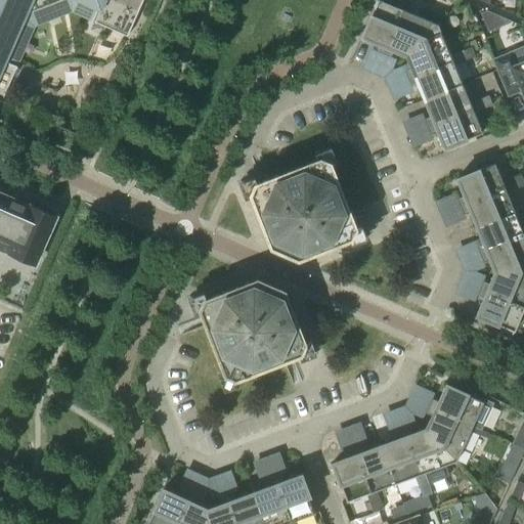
[(0,0),(0,100),(3,102),(4,101),(2,100),(16,67),(3,60),(23,14),(57,0),(80,0),(95,6),(89,20),(127,37),(142,0),(0,0)]
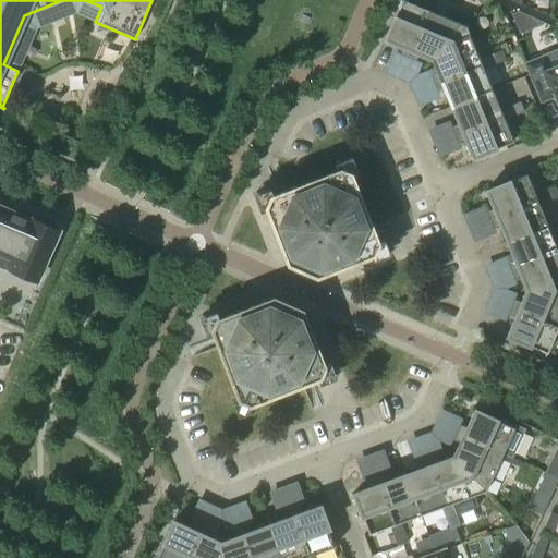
[(400,53),(408,57),(427,10),(423,8),(402,0),(400,0),(385,39),(403,47),(400,53)]
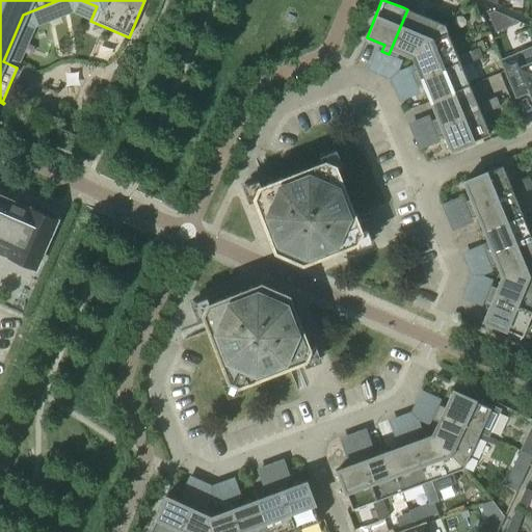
[(413,11),(417,2),(409,0),(405,0),(403,7),(407,9),(413,11)]
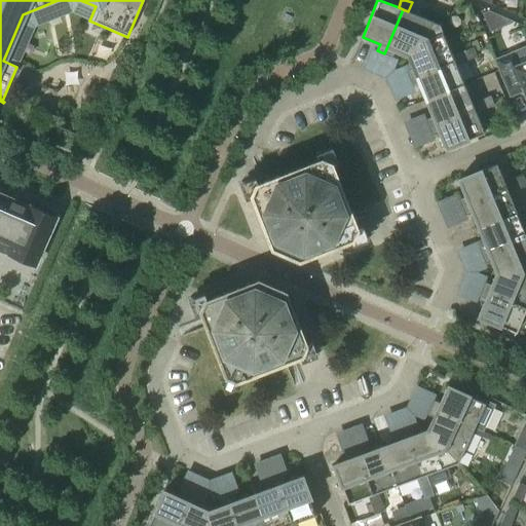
[(439,25),(408,11),(403,9),(384,53),(392,57),(395,50),(407,57),(439,25)]
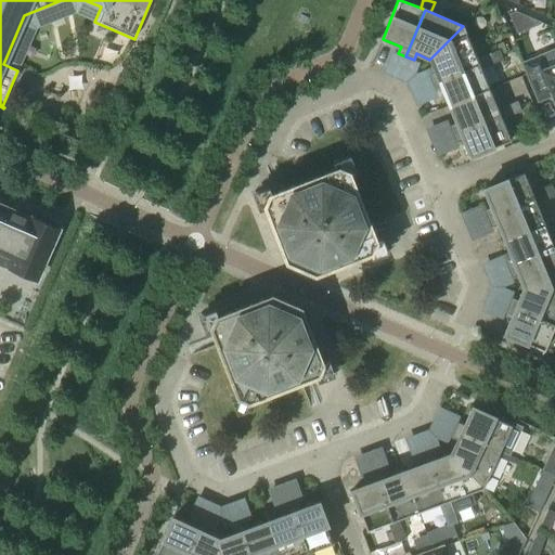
[(514,12),(508,13),(516,34),(540,23),(514,12)]
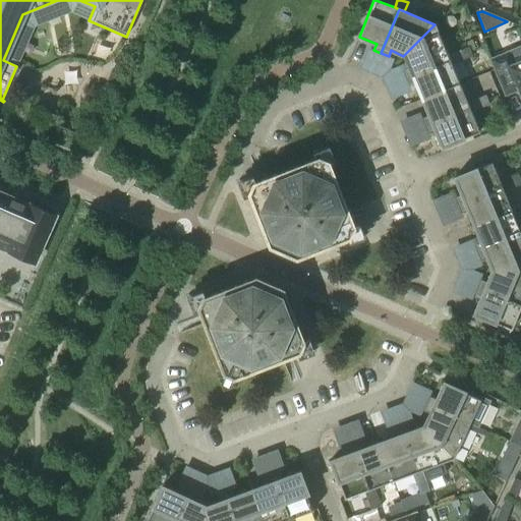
[(435,24),(403,56),(408,68),(403,70),(406,77),(449,60),(447,55),(435,24)]
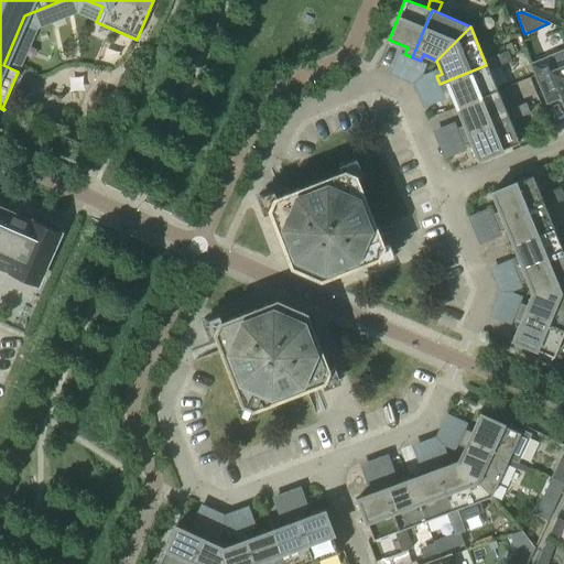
[(507,51),(494,56),(498,66),(511,61),(507,51)]
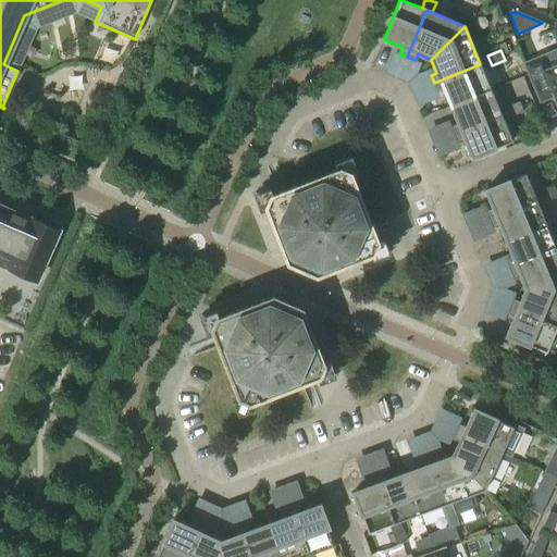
[(482,69),(492,65),(487,56),(478,59),(480,64),(482,69)]
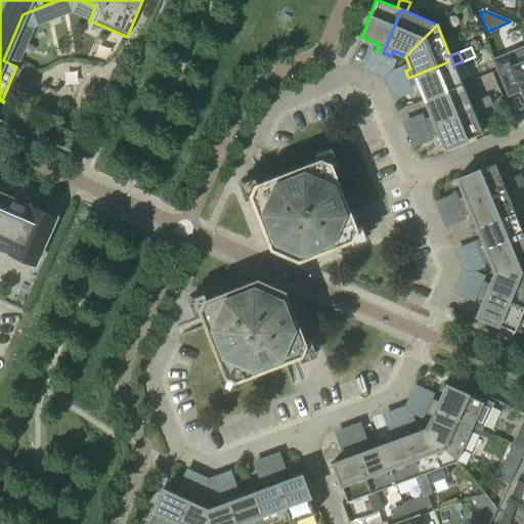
[(523,61),(522,62),(521,59),(509,54),(493,60),(509,96),(521,92),(523,98),(523,61)]
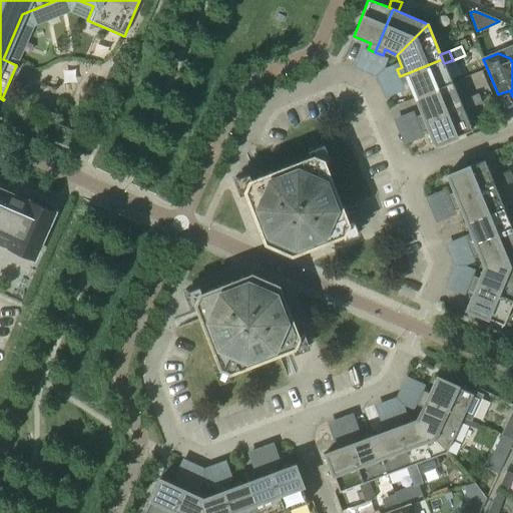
[(442,59),(400,76),(403,83),(408,81),(415,97),(452,82),(444,63),(442,59)]
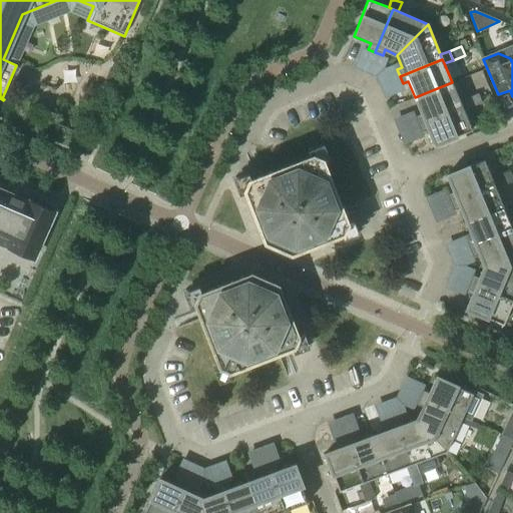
[(107,75),(103,84),(116,90),(121,81),(107,75)]
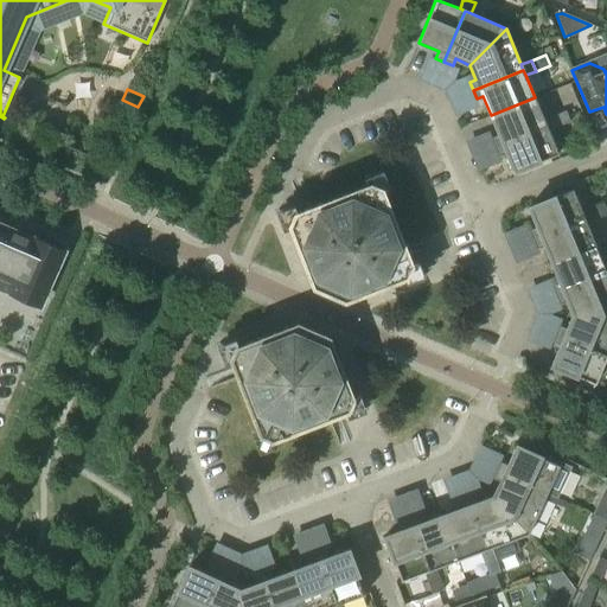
[(491,115),(499,135),(492,138),(496,146),(545,125),(543,120),(535,97),(491,115)]
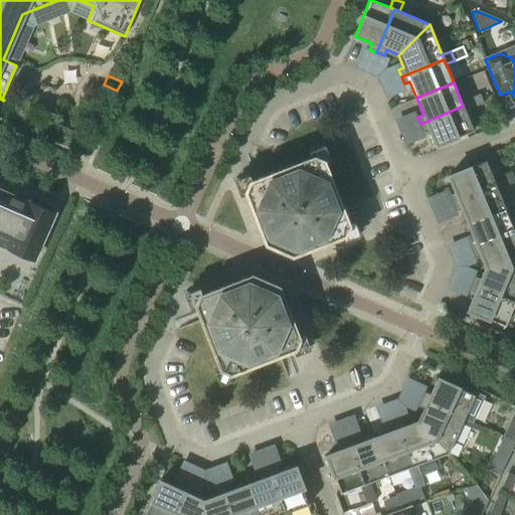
[(470,98),(474,107),(483,104),(480,94),(470,98)]
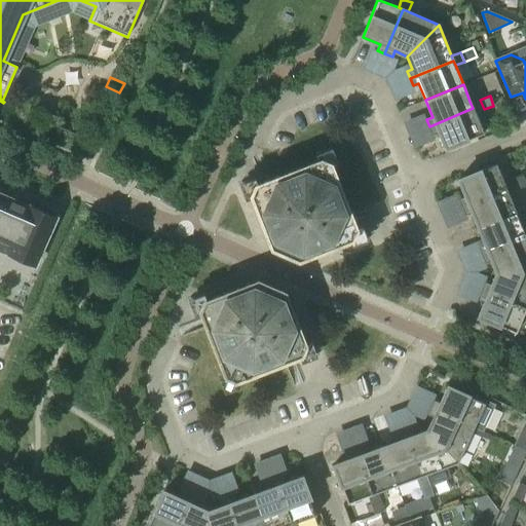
[(471,104),(473,108),(475,113),(484,109),(480,100),(471,104)]
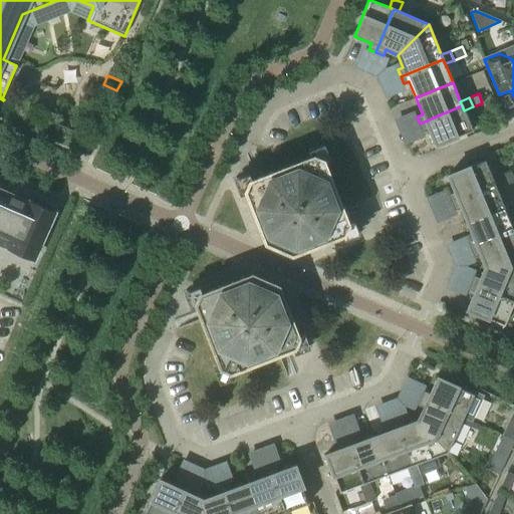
[(462,105),(420,123),(423,131),(428,129),(435,146),(472,131),(464,110),(462,105)]
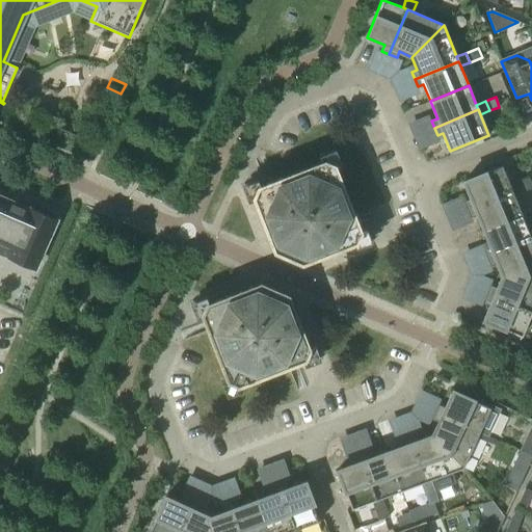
[(257,187),(253,197),(273,251),(277,253),(278,251),(297,260),(297,261),(301,263),(355,242),(360,232),(334,166),(323,161),(320,162),(274,181),(257,187)]
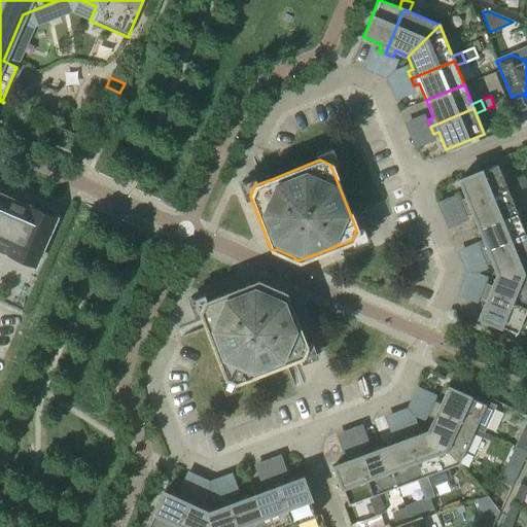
[(460,200),(463,207),(506,188),(505,184),(496,164),(458,180),(465,198),(460,200)]
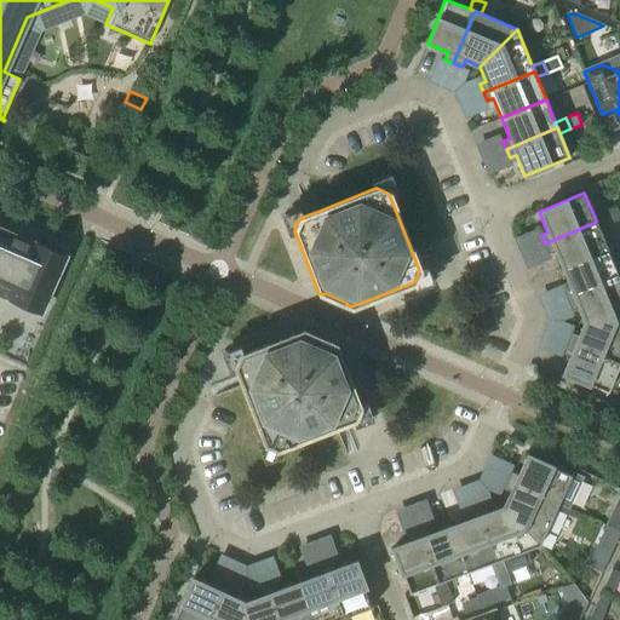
[(604,212),(609,224),(619,218),(619,217),(616,207),(604,212)]
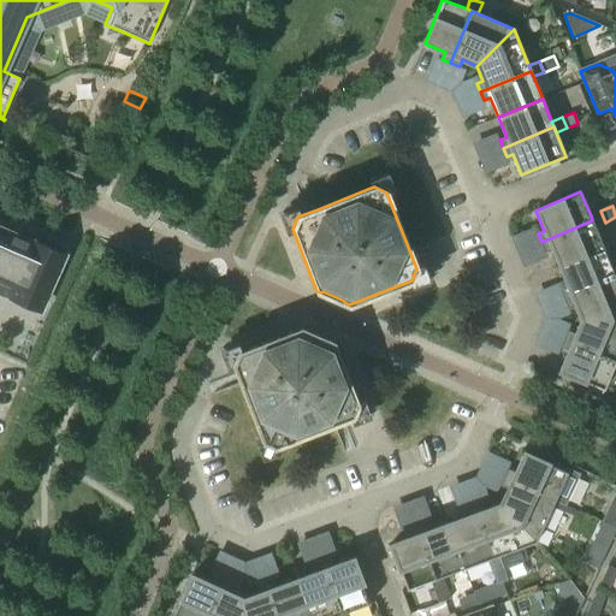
[(591,215),(592,220),(594,226),(605,223),(600,211),(591,215)]
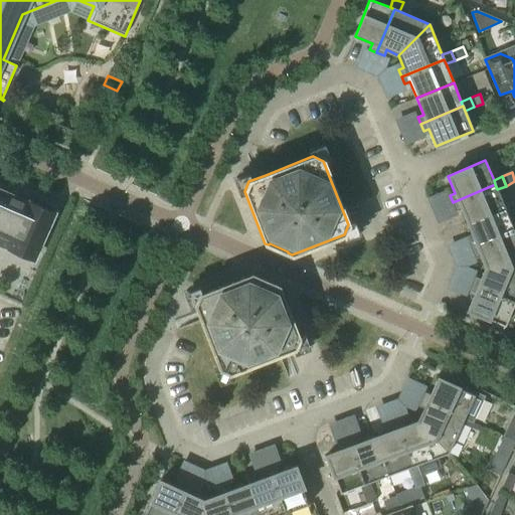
[(495,184),(453,202),(456,209),(461,207),(468,223),(505,208),(497,189),(495,184)]
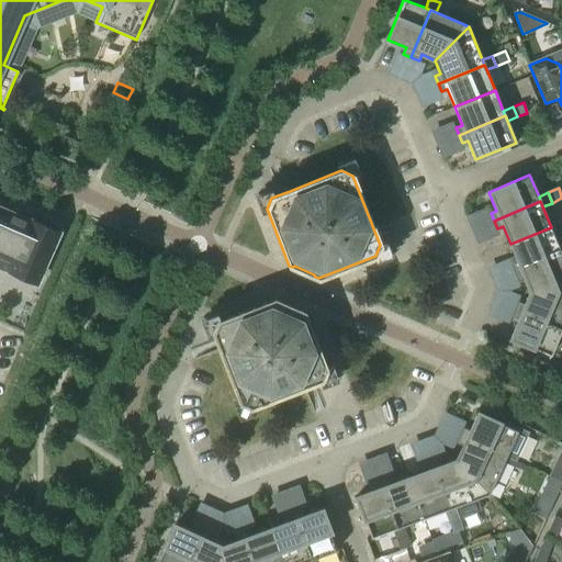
[(0,266),(11,271),(11,273),(34,283),(35,282),(36,282),(45,263),(47,265),(52,254),(49,253),(58,234),(56,233),(57,232),(33,221),(33,223),(0,208),(0,266)]
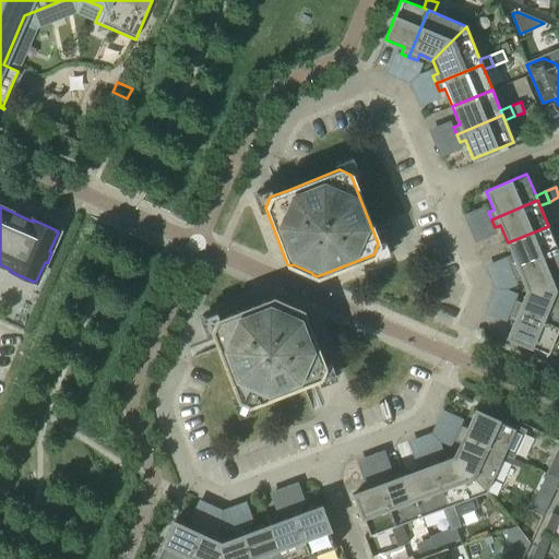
[(548,226),(508,242),(515,260),(509,262),(512,271),(558,251),(557,246),(548,226)]
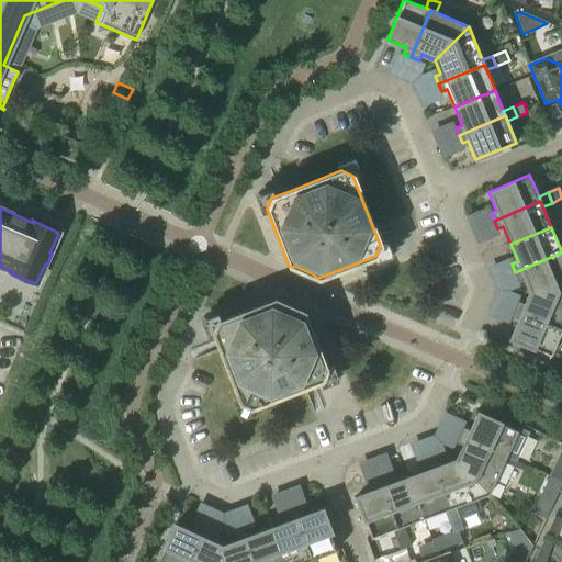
[(561,254),(561,253),(515,272),(518,280),(524,277),(530,291),(561,290),(561,254)]
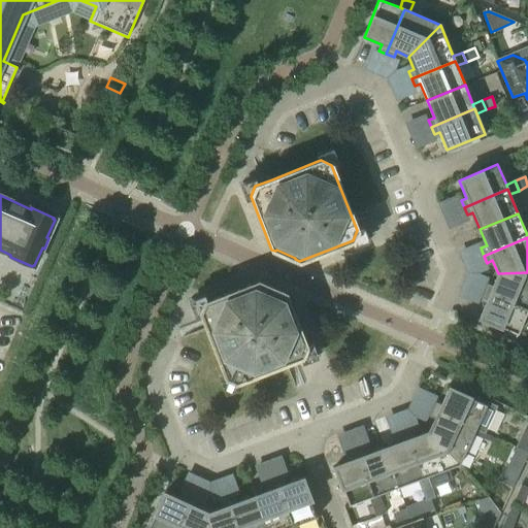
[(527,309),(527,272),(498,273),(492,286),(487,284),(484,291),(527,309)]
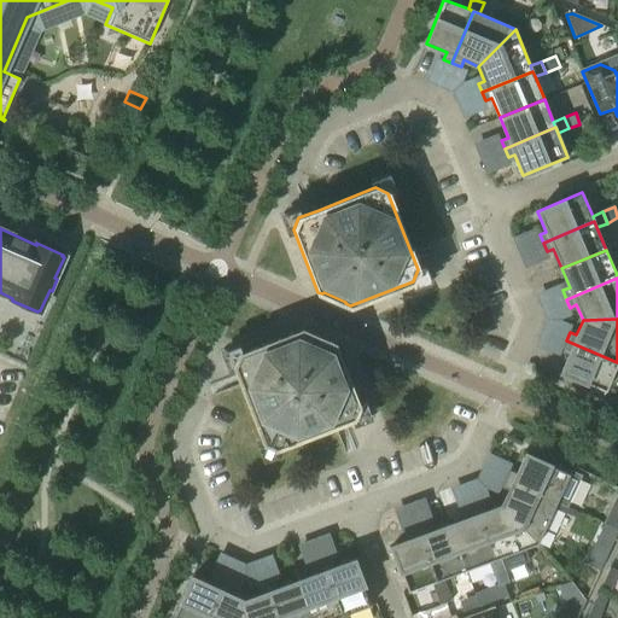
[(264,443),(275,448),(353,418),(359,406),(333,343),(328,342),(328,343),(305,333),(307,331),(302,330),(239,354),(234,366),(264,443)]
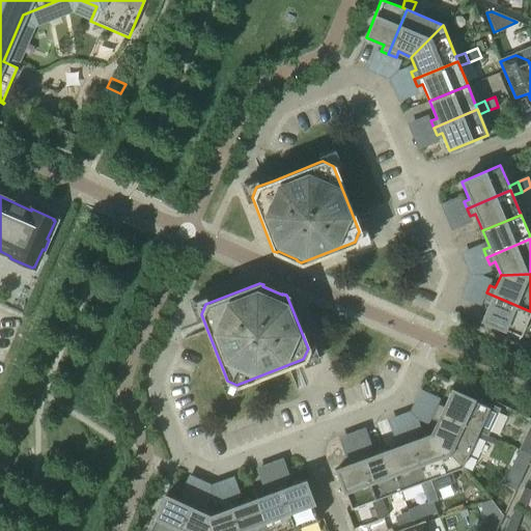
[(530,313),(530,311),(486,292),(483,300),(490,303),(481,319),(507,331),(506,334),(522,340),(530,316),(530,313)]
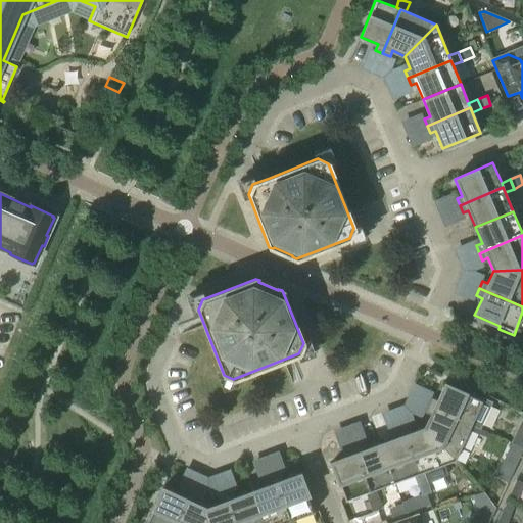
[(479,429),(491,402),(468,391),(467,394),(444,384),(436,401),(431,398),(427,406),(470,425),(468,430),(477,434),(479,429)]
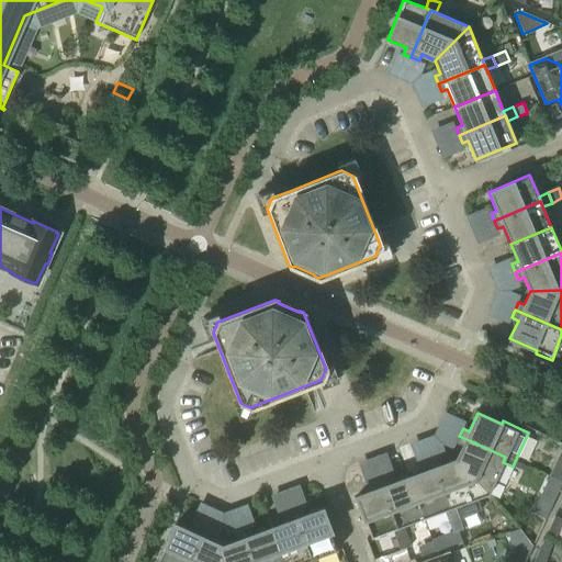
[(462,446),(456,460),(487,495),(503,462),(505,457),(459,436),(456,444),(462,446)]
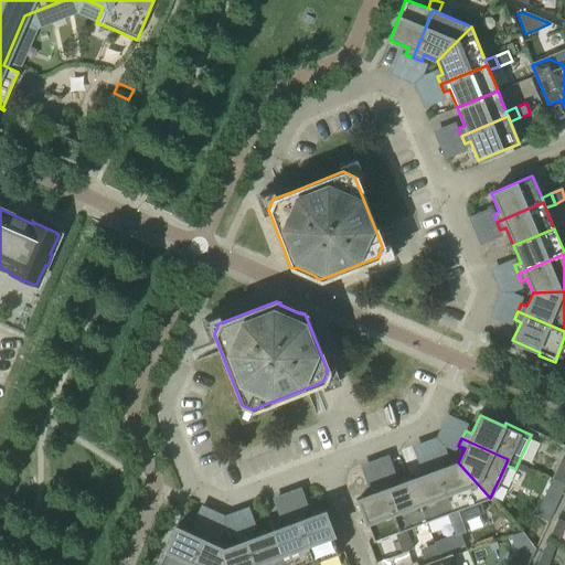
[(564,462),(557,460),(548,478),(551,480),(564,486),(564,462)]
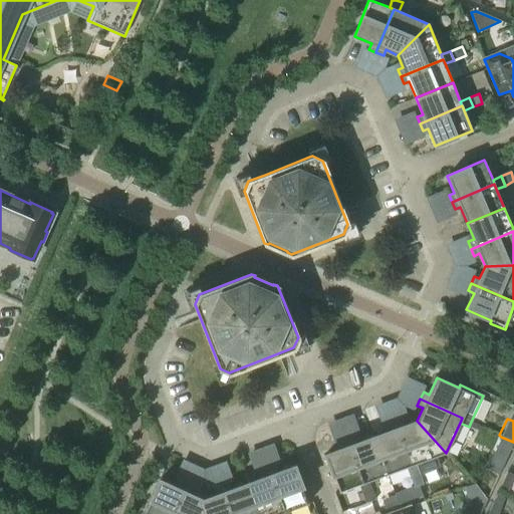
[(446,453),(417,421),(404,425),(402,420),(395,423),(412,466),(407,468),(410,477),(420,474),(417,465),(446,453)]
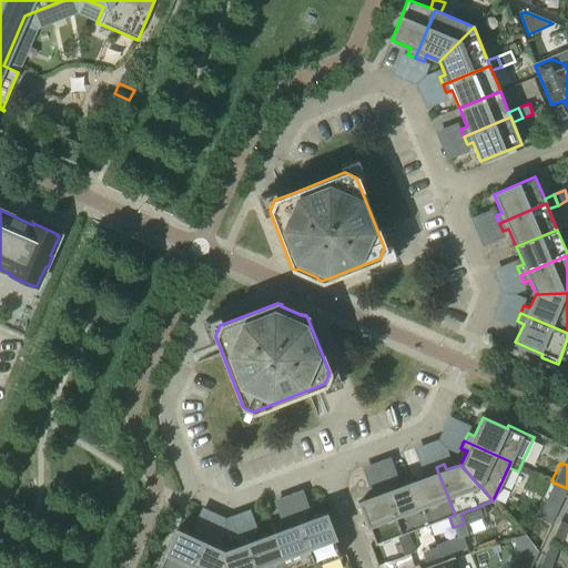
[(430,476),(413,483),(428,525),(449,517),(455,515),(436,467),(428,469),(430,476)]
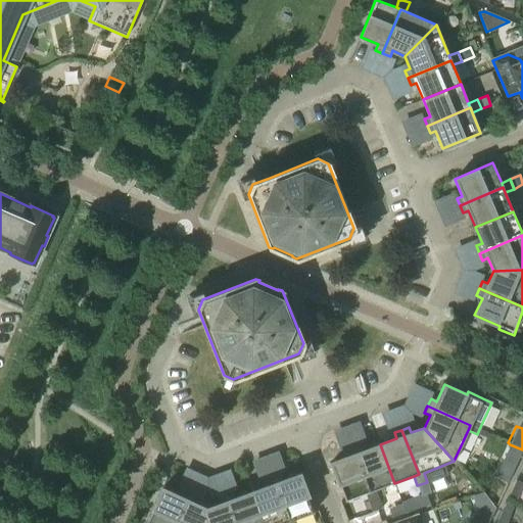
[(361,444),(353,447),(370,491),(365,493),(369,503),(378,498),(375,489),(394,483),(380,444),(363,450),(361,444)]
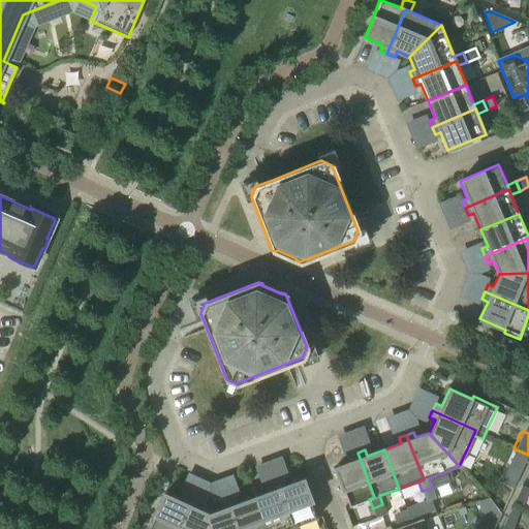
[(516,449),(509,463),(523,469),(528,455),(516,449)]
